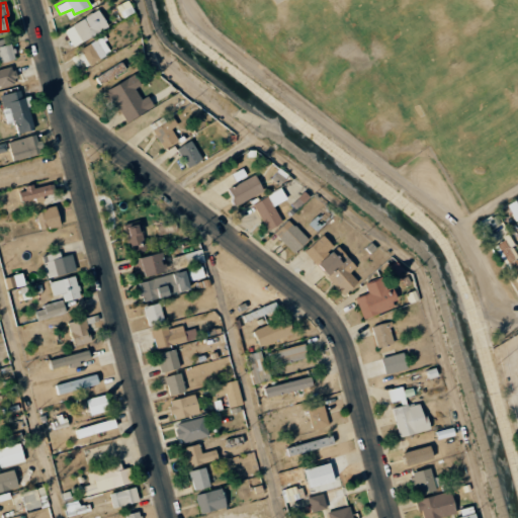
[(73,48),(108,26),(98,9),(64,30),(73,48)]
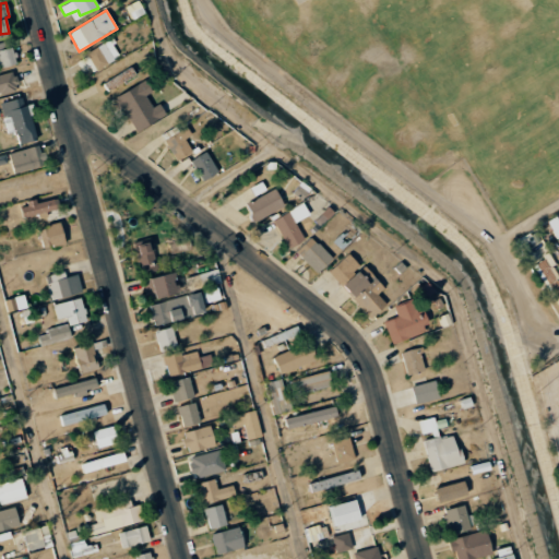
[(75,60),(84,75),(119,55),(110,39),(75,60)]
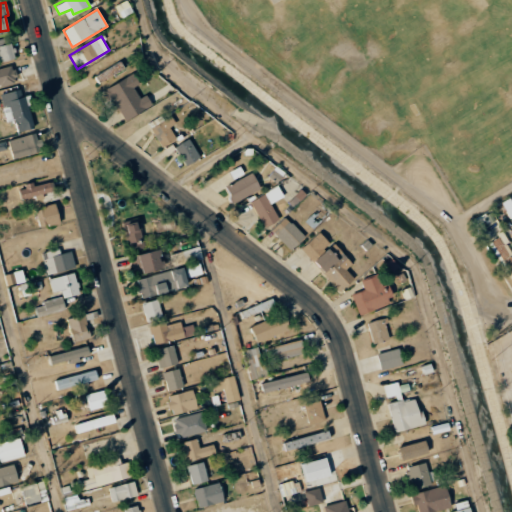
[(0,61),(14,58),(9,38),(0,39),(0,61)]
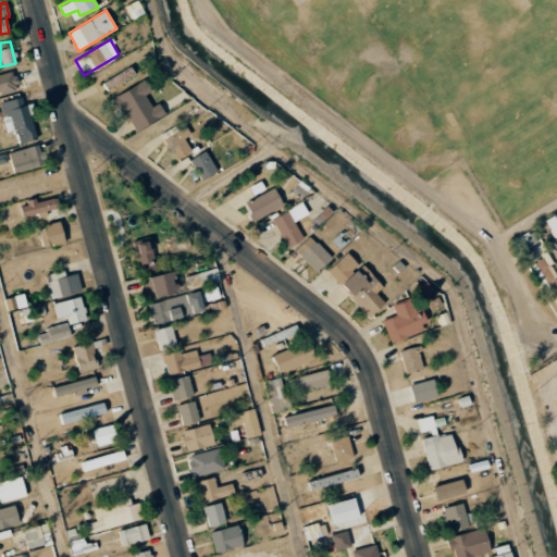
[(0,74),(0,93),(16,90),(13,72),(0,74)]
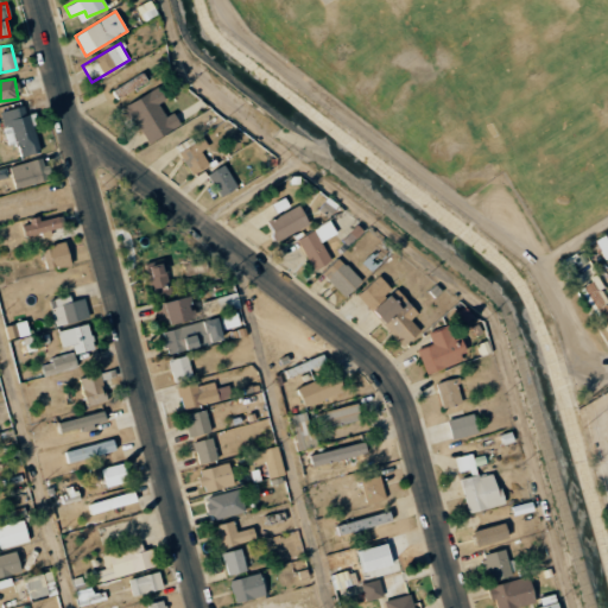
[(165,100),(159,88),(126,105),(145,144),(181,126),(173,113),(165,116),(159,103),(165,100)]
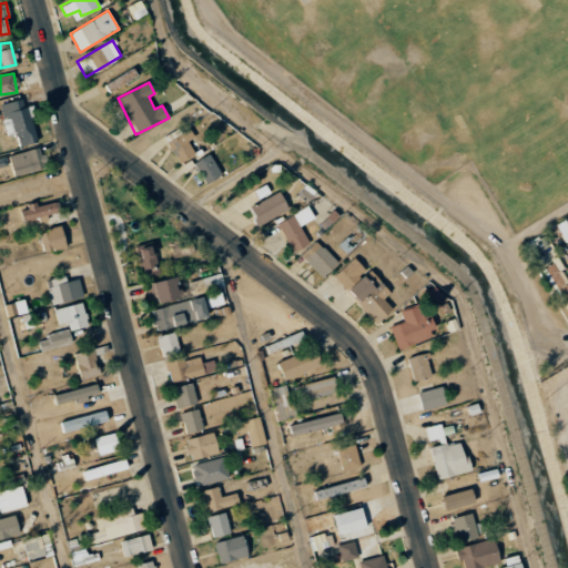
[(0,104),(0,110),(7,135),(16,133),(19,146),(37,142),(24,98),(0,104)]
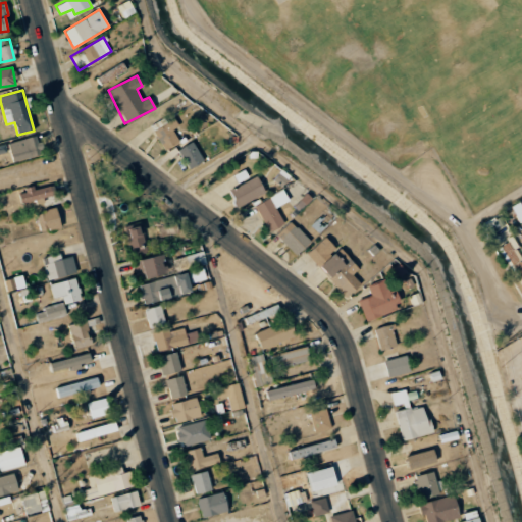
[(164,150),(179,142),(172,129),(179,126),(174,118),(167,122),(164,118),(151,125),(164,150)]
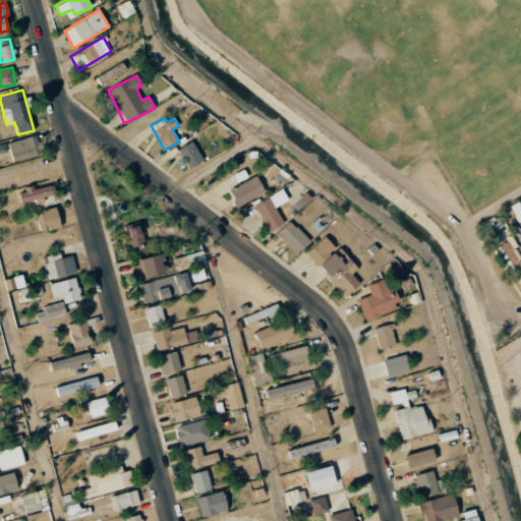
[(8,143),(13,163),(43,154),(37,134),(8,143)]
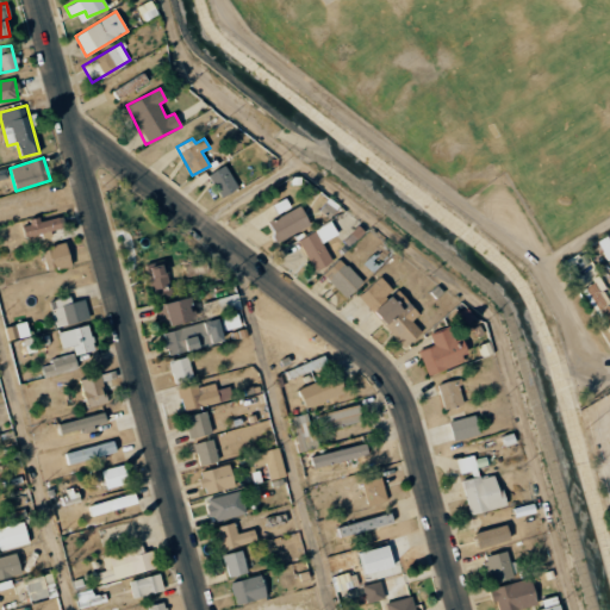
[(221,197),(238,190),(226,166),(210,173),(221,197)]
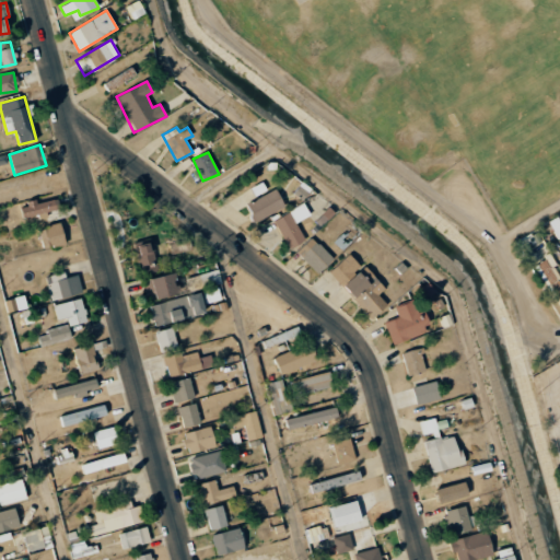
[(255,221),(284,208),(277,189),(246,203),(255,221)]
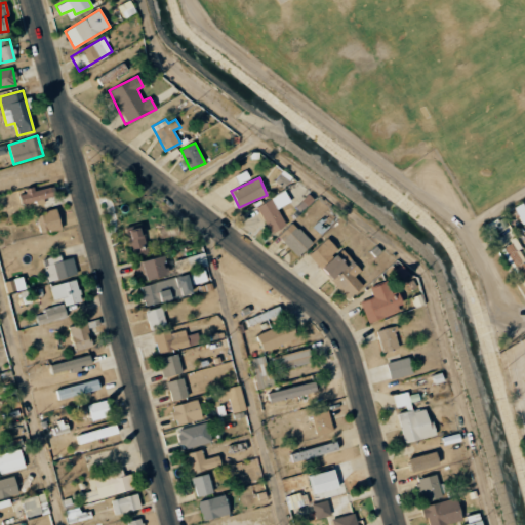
[(38,200),(39,202),(56,197),(53,185),(19,193),(23,204),(38,200)]
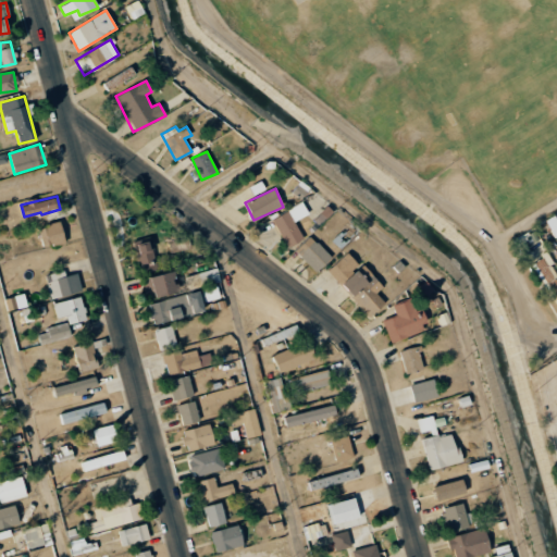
[(272,218),(287,247),(304,238),(295,222),(308,214),(302,202),(272,218)]
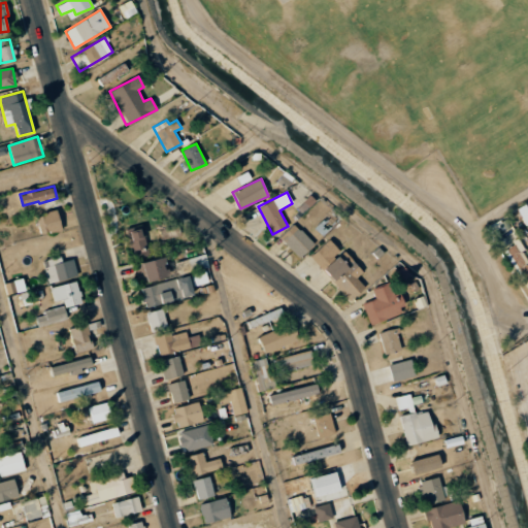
[(526,226),(527,224),(527,207),(526,203),(517,208),(526,226)]
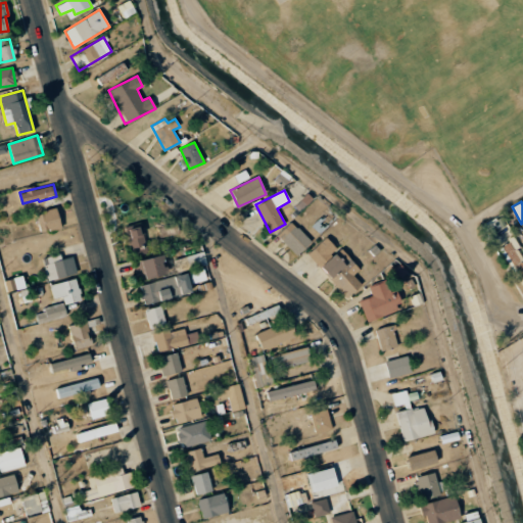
[(61,228),(57,208),(37,212),(40,231),(61,228)]
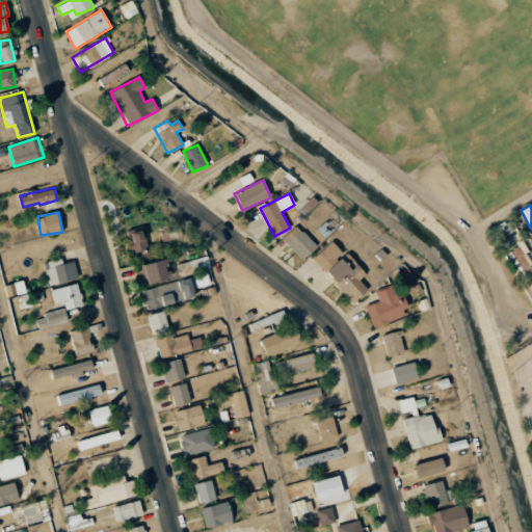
[(499,249),(520,240),(509,219),(488,230),(499,249)]
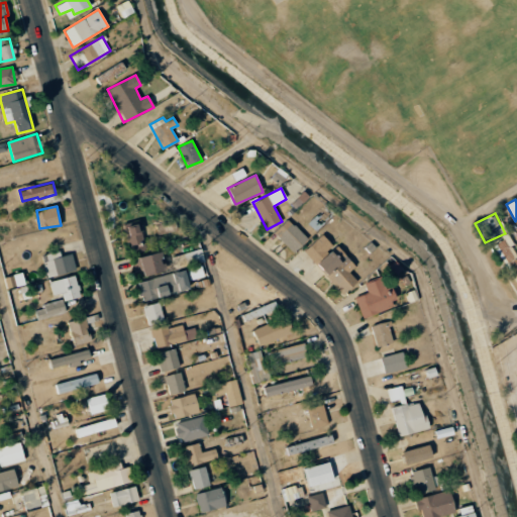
[(293,252),(307,239),(289,219),(275,232),(293,252)]
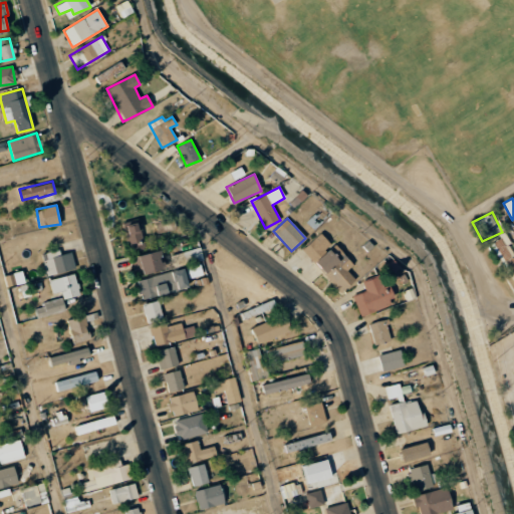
[(129,249),(133,248),(135,256),(147,252),(138,221),(121,225),(129,249)]
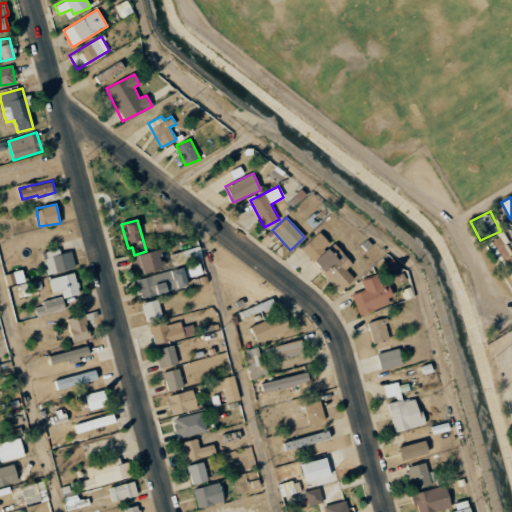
[(312,260),(329,242),(319,231),(301,249),(312,260)]
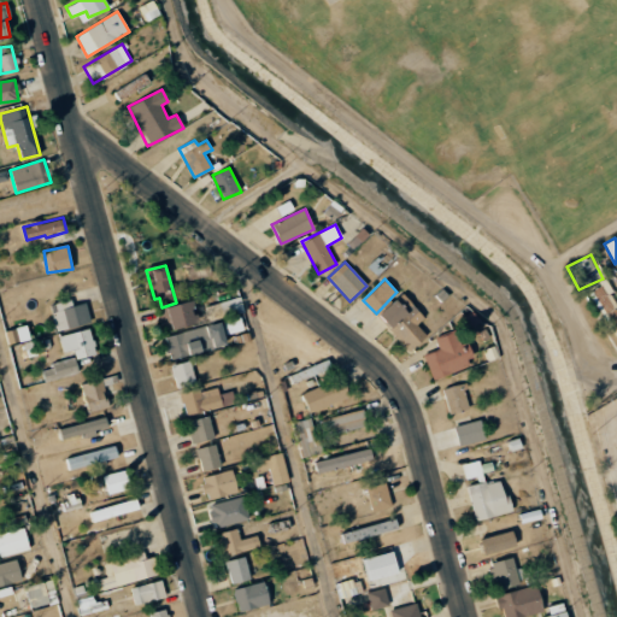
[(616,303),(606,281),(591,289),(612,335),(616,333),(616,303)]
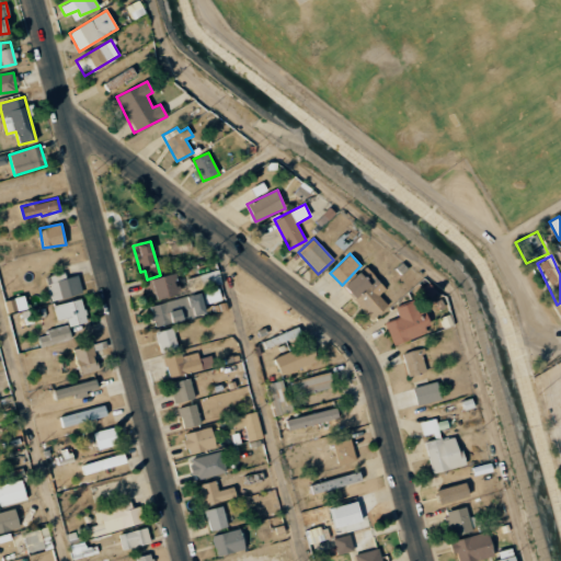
[(343,287),(373,319),(388,305),(379,295),(386,288),(366,266),(343,287)]
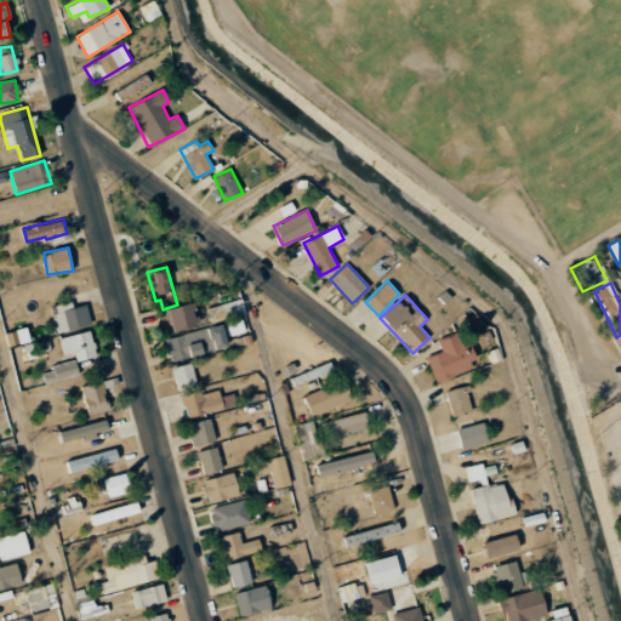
[(245,314),(240,298),(206,308),(211,324),(245,314)]
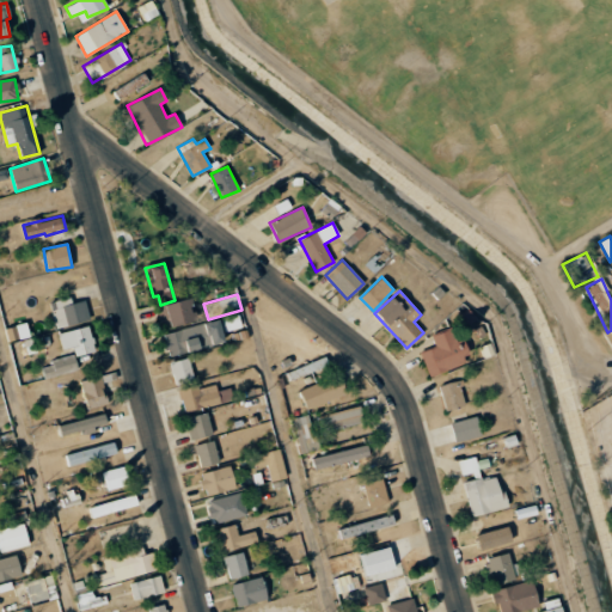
[(56,329),(90,319),(84,300),(73,303),(71,297),(49,303),(56,329)]
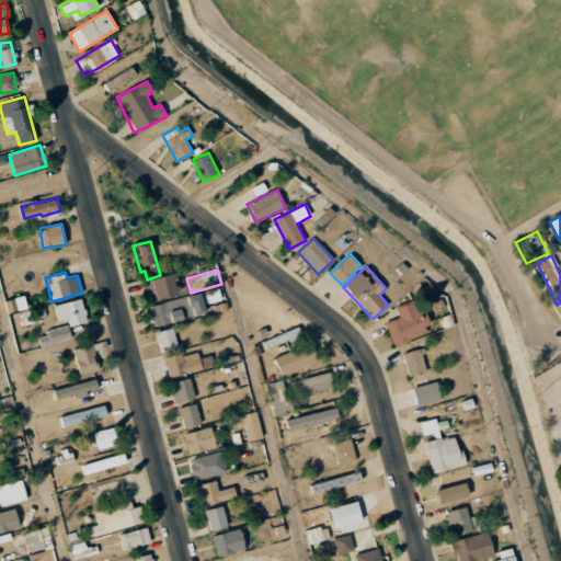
[(142,281),(148,301),(180,294),(174,273),(142,281)]
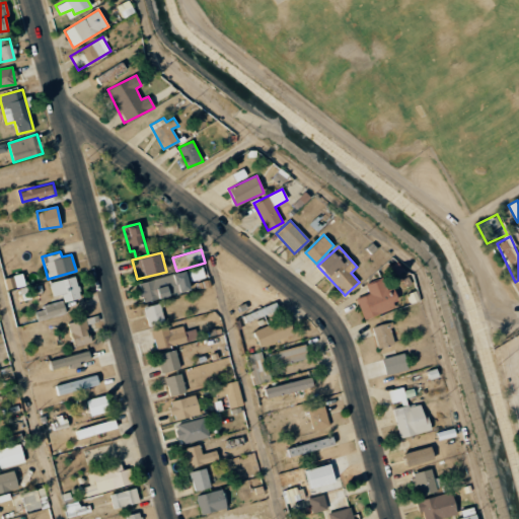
[(191,282),(206,278),(202,266),(187,270),(191,282)]
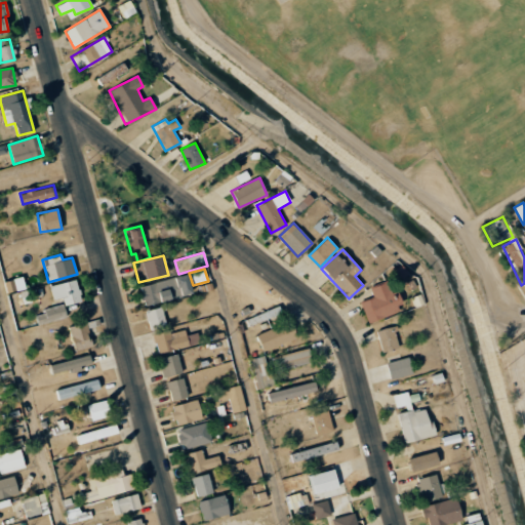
[(194,294),(189,275),(139,285),(144,306),(194,294)]
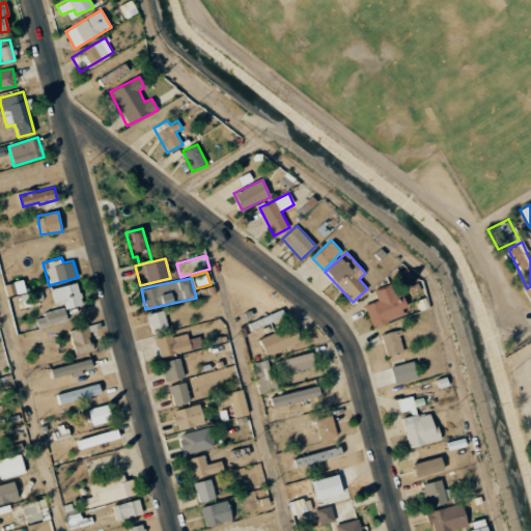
[(63,301),(65,309),(82,305),(77,283),(51,289),(54,303),(63,301)]
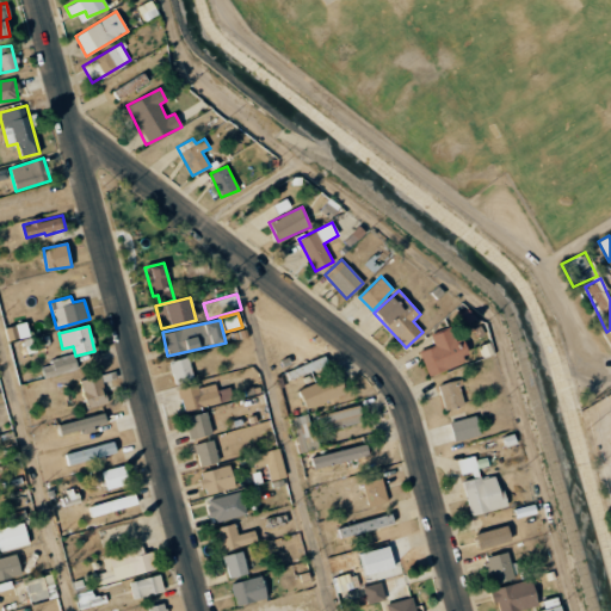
[(429,375),(470,358),(463,339),(455,343),(449,327),(430,334),(434,346),(419,351),(429,375)]
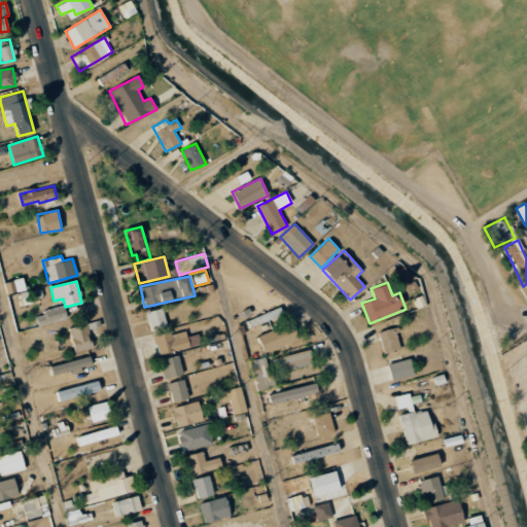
[(45,314),(36,316),(37,325),(67,319),(64,306),(44,310),(45,314)]
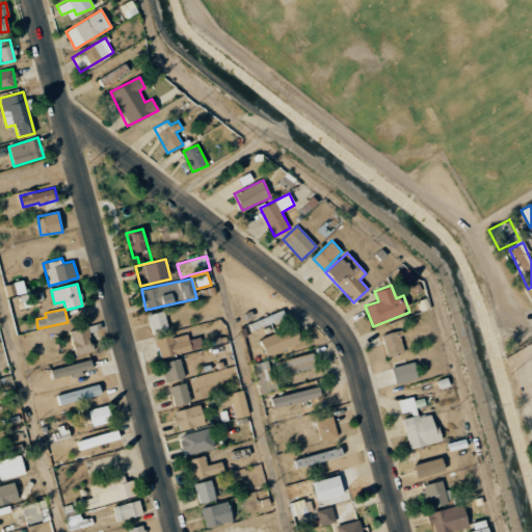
[(147,316),(153,335),(169,329),(163,311),(147,316)]
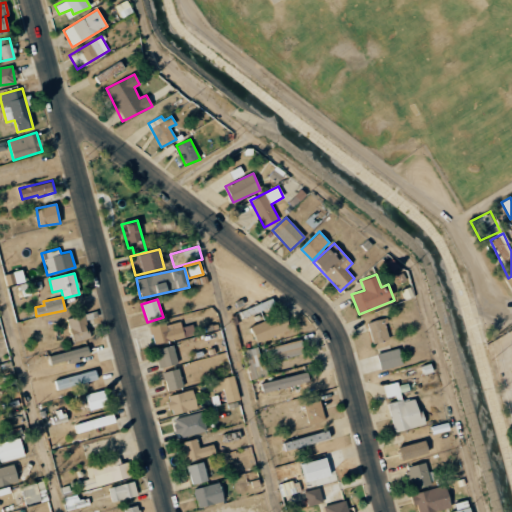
[(289,331),(285,314),(250,324),(255,341),(289,331)]
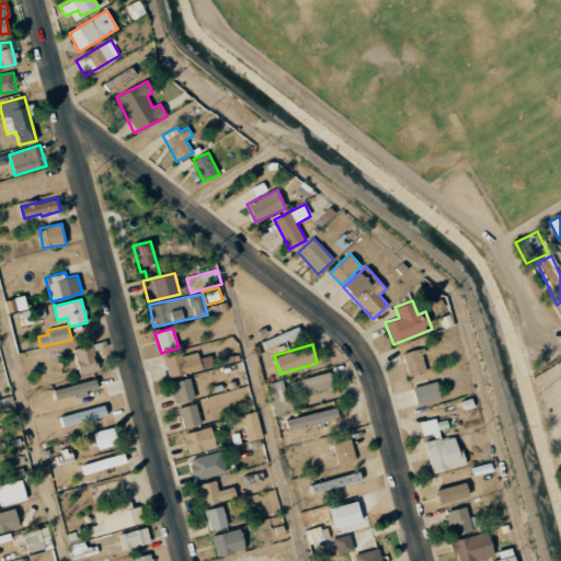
[(75,348),(79,374),(98,370),(93,345),(75,348)]
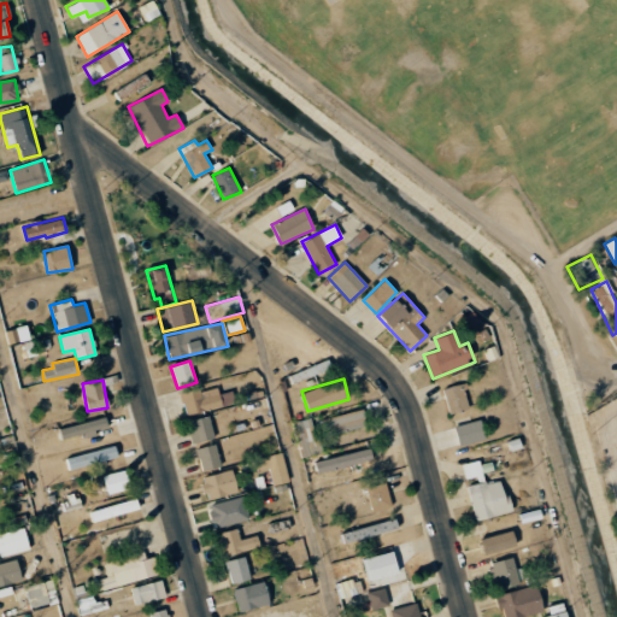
[(469,409),(463,383),(442,389),(450,415),(469,409)]
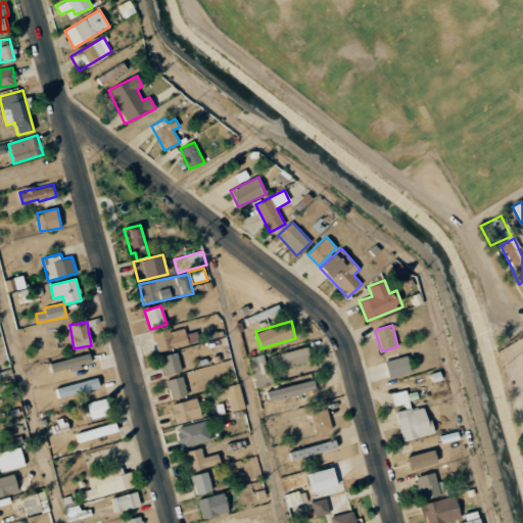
[(157,351),(198,342),(196,332),(186,334),(184,327),(153,334),(157,351)]
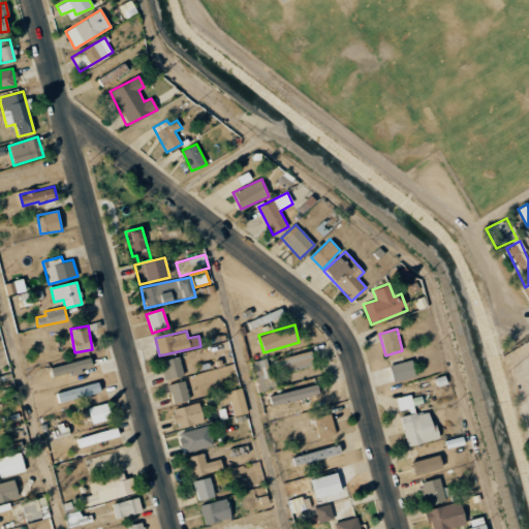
[(279,375),(314,365),(310,350),(275,361),(279,375)]
